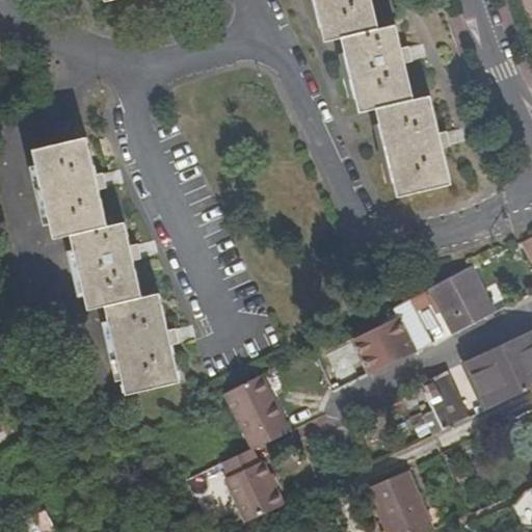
[(313,0),(319,28),(323,44),(341,40),(345,54),(354,98),(358,113),(376,109),(379,125),(393,184),(396,197),(449,186),(441,149),(437,133),(429,97),(411,101),(403,62),(399,48),(394,25),(375,30),(368,0),(313,0)]
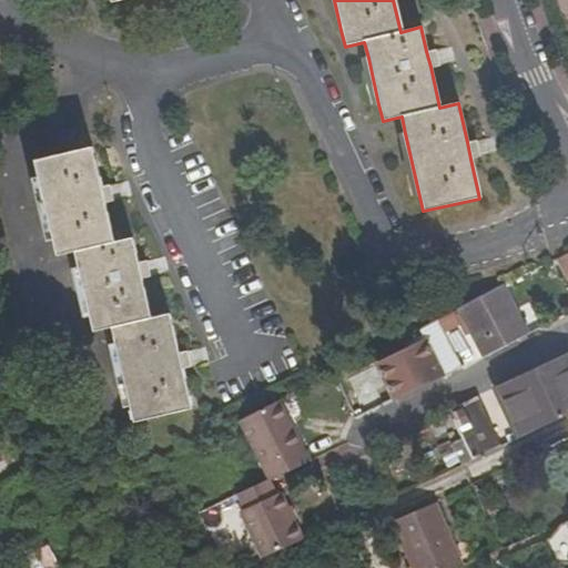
[(54,239),(59,254),(75,250),(79,265),(91,313),(95,331),(113,326),(117,343),(131,405),(135,423),(192,409),(182,368),(179,353),(170,314),(152,318),(143,276),(139,260),(133,235),(115,240),(107,202),(102,184),(93,145),(36,161),(39,172),(54,239)]
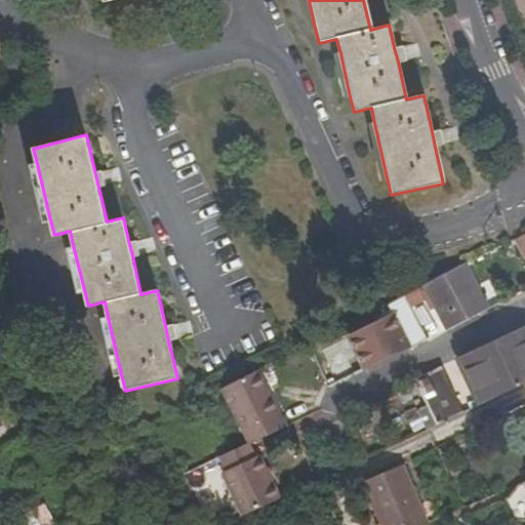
[(524,232),(513,239),(524,264),(524,232)]
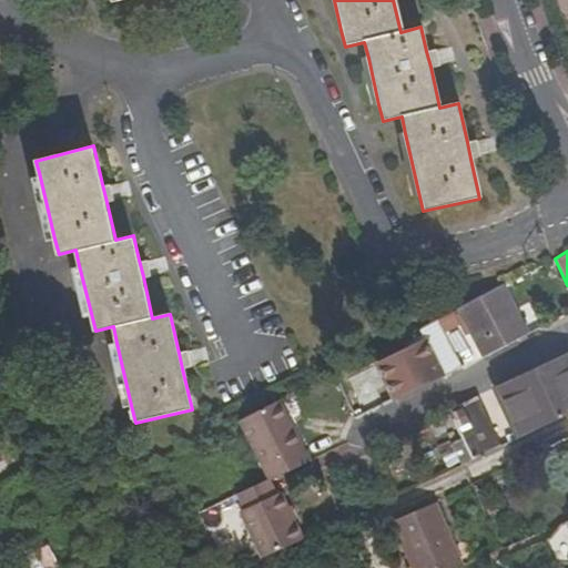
[(483,356),(525,336),(500,286),(458,307),(483,356)]
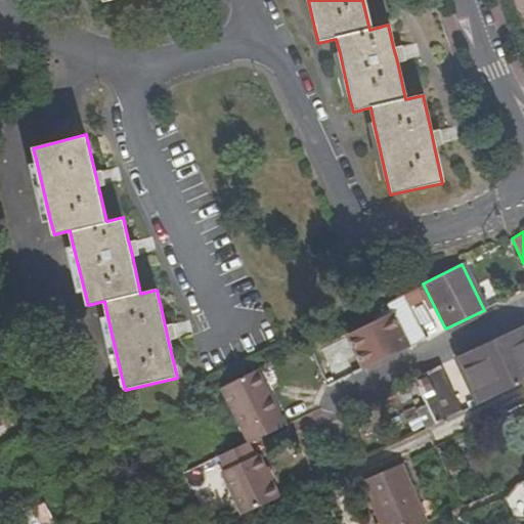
[(439,332),(445,329),(423,284),(416,287),(439,332)]
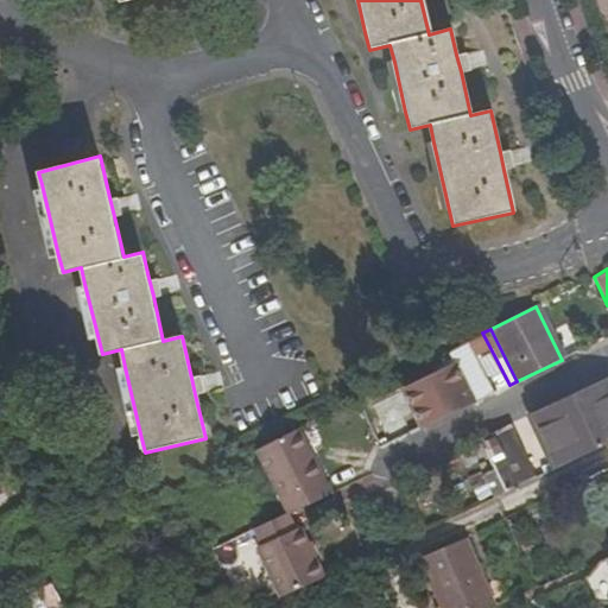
[(425,426),(475,400),(455,363),(405,388),(425,426)]
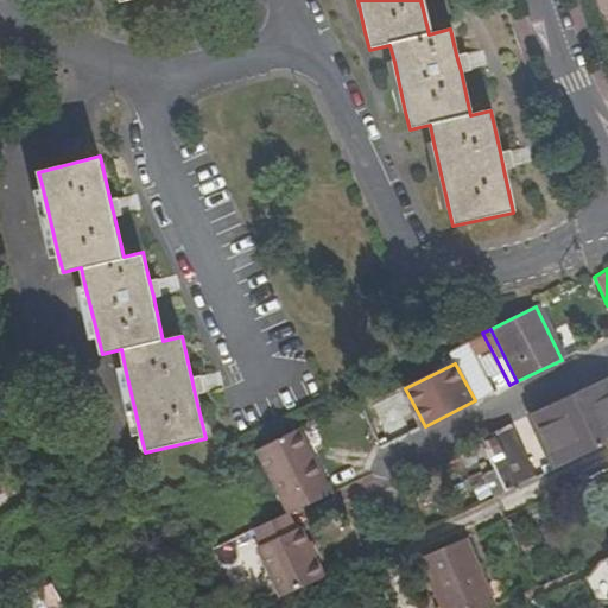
[(552,474),(607,447),(607,381),(607,380),(527,419),(552,474)]
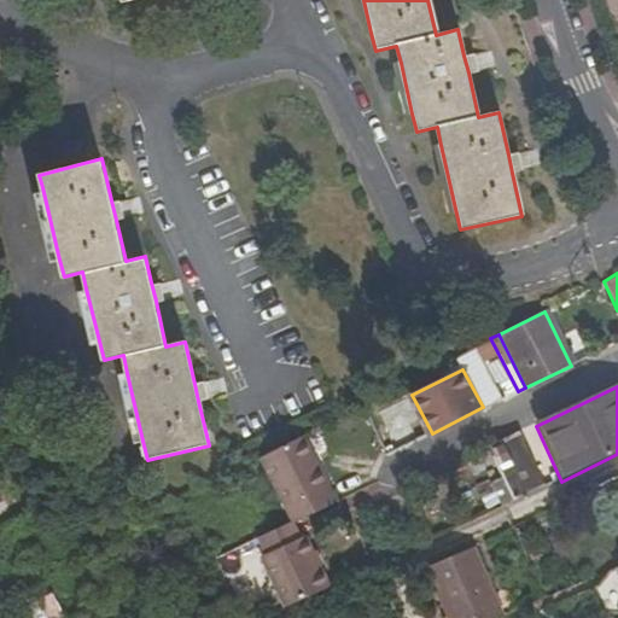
[(507,506),(549,487),(523,433),(493,448),(502,470),(493,474),(507,506)]
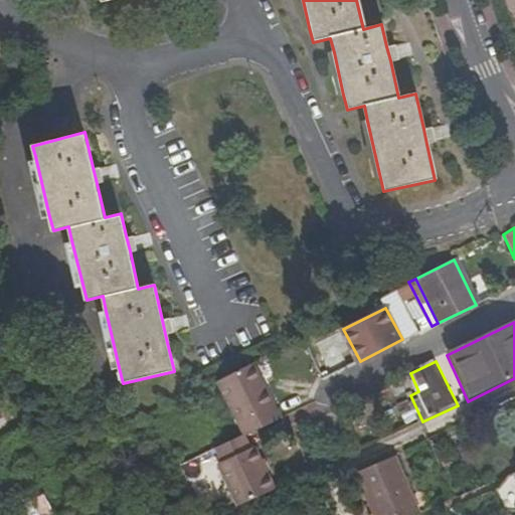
[(243,435),(280,417),(252,362),(216,380),(243,435)]
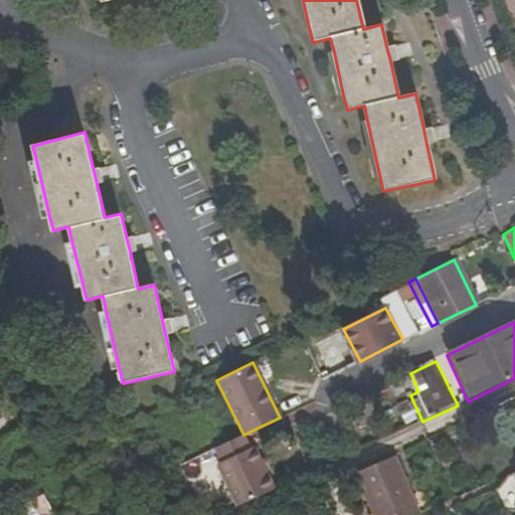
[(282,414),(288,428),(321,416),(315,401),(282,414)]
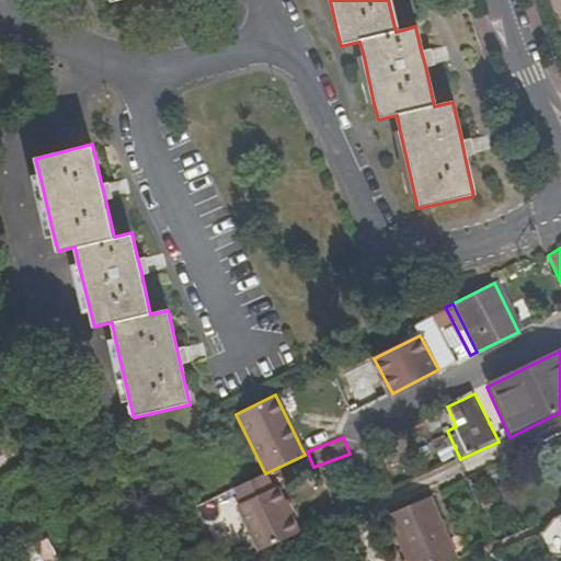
[(273,490),(268,493),(261,476),(231,490),(240,506),(235,510),(255,554),(295,537),(273,490)]
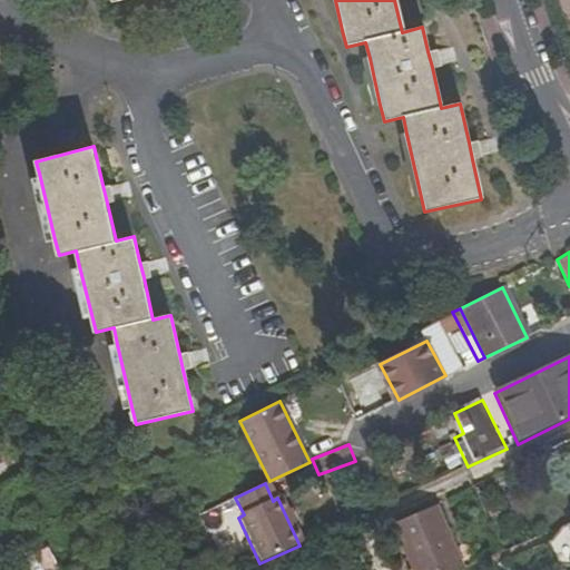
[(457,569),(430,507),(386,527),(404,569),(457,569)]
